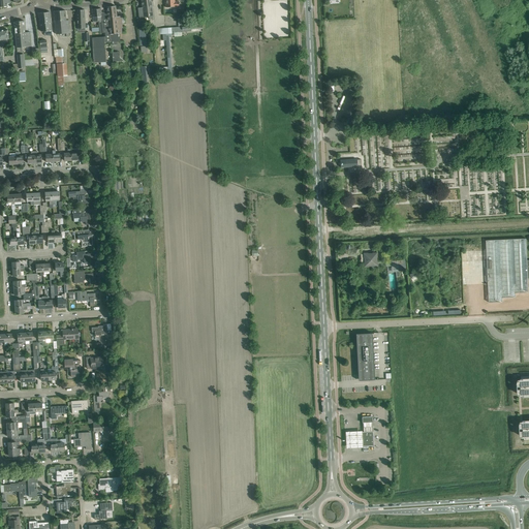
[(144,8),(152,7),(150,0),(141,0),(143,7),(137,8),(138,13),(138,18),(145,17),(144,8)]
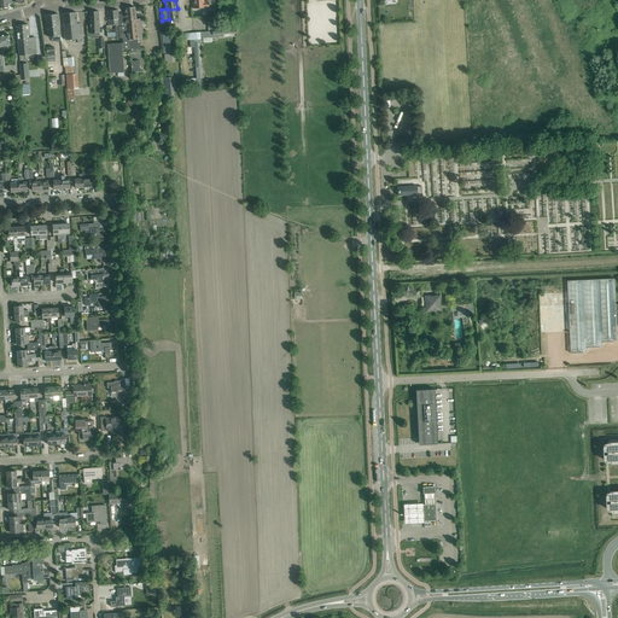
[(124,15),(123,15),(123,21),(117,22),(116,24),(117,39),(123,39),(123,42),(122,42),(122,44),(122,50),(124,50),(126,51),(141,48),(140,39),(143,39),(141,33),(143,33),(141,19),(136,19),(135,7),(124,9),(124,15)]
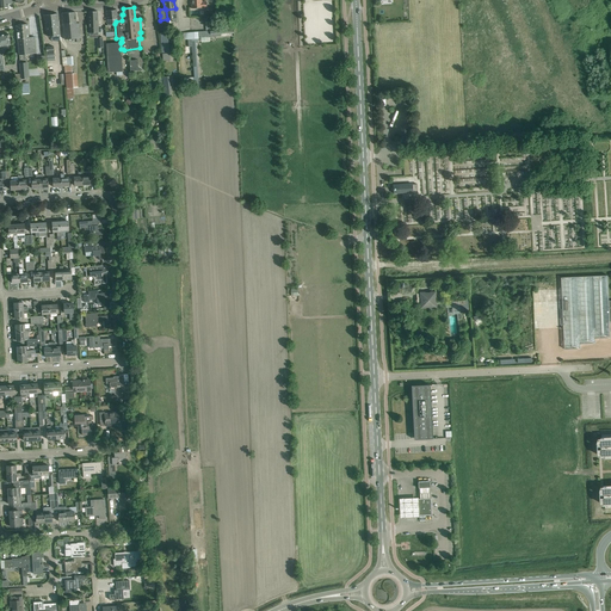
[(177,18),(176,8),(166,10),(167,19),(172,19),(172,22),(177,22),(177,18)]
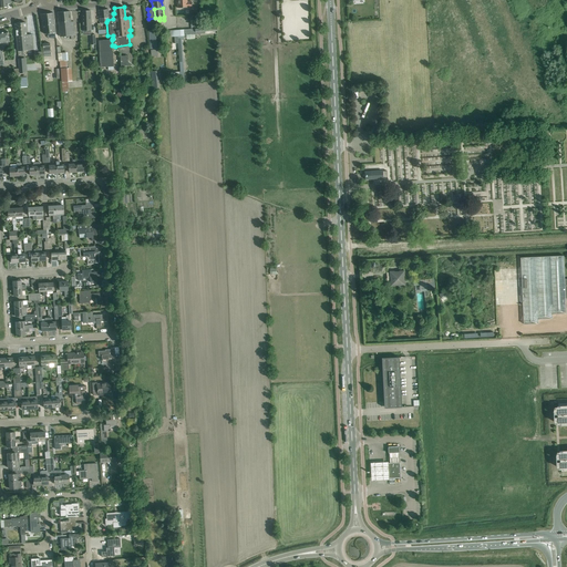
[(113,19),(113,13),(109,13),(109,9),(99,10),(100,23),(106,22),(107,20),(113,19)]
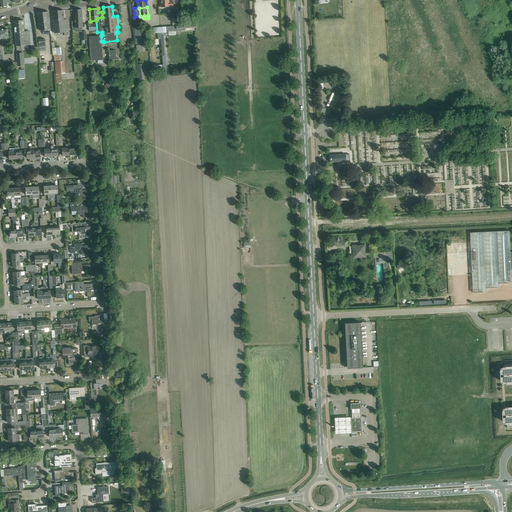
[(81,9),(74,10),(74,28),(82,27),(81,9)]
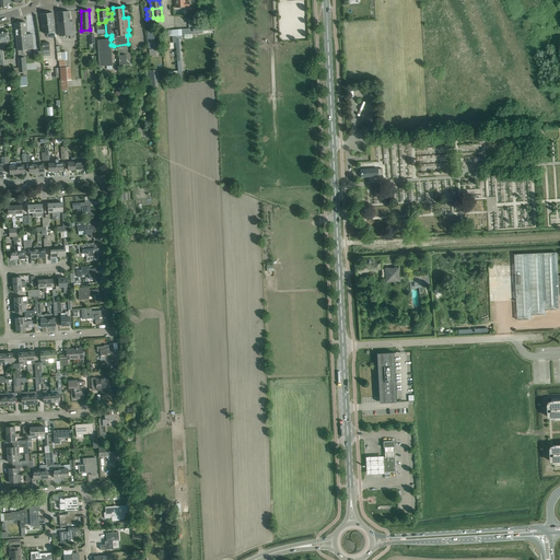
[(69,22),(69,11),(57,12),(57,16),(58,36),(73,35),(73,26),(72,21),(69,22)]
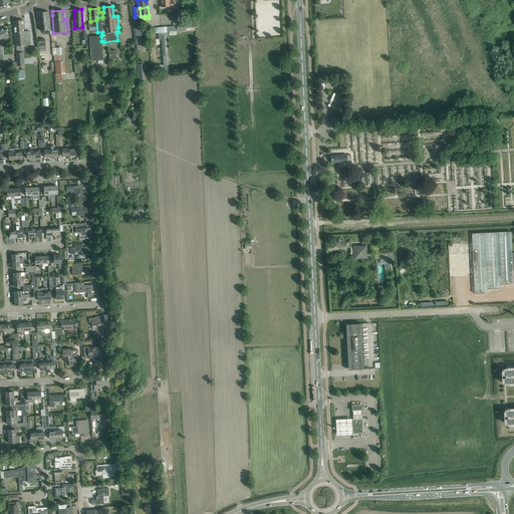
[(48,11),(37,13),(37,17),(40,30),(50,29),(49,16),(48,11)]
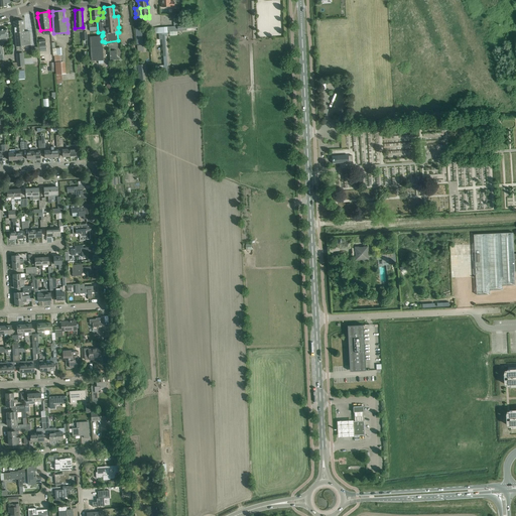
[(30,45),(29,33),(28,28),(26,28),(26,31),(24,32),(23,20),(14,21),(16,46),(30,45)]
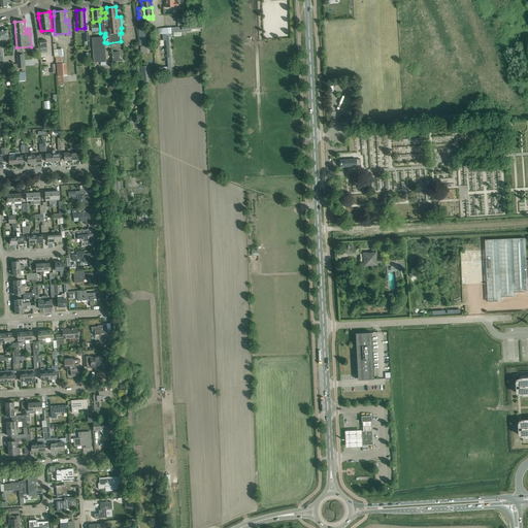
[(182,27),(158,29),(159,34),(162,34),(163,39),(163,40),(166,40),(167,58),(168,67),(168,73),(168,75),(171,75),(170,58),(169,37),(168,34),(170,33),(173,33),(174,33),(180,32),(182,32),(191,32),(191,30),(202,29),(202,26),(199,26),(196,26),(182,27)]
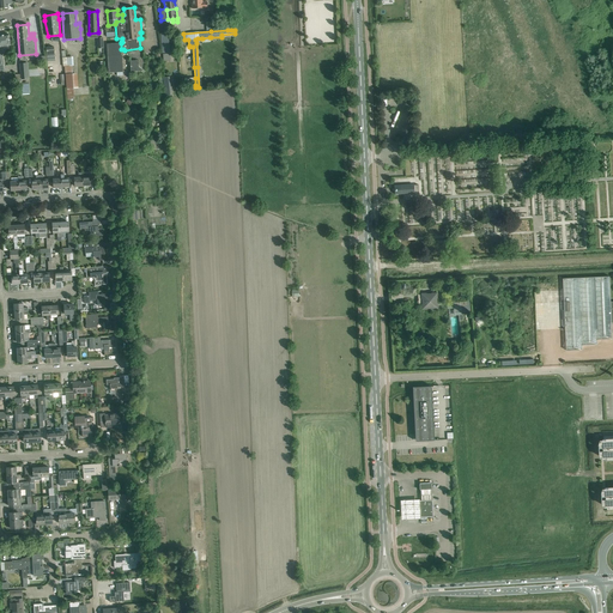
[(11,46),(10,40),(8,34),(0,35),(0,65),(4,65),(1,47),(11,46)]
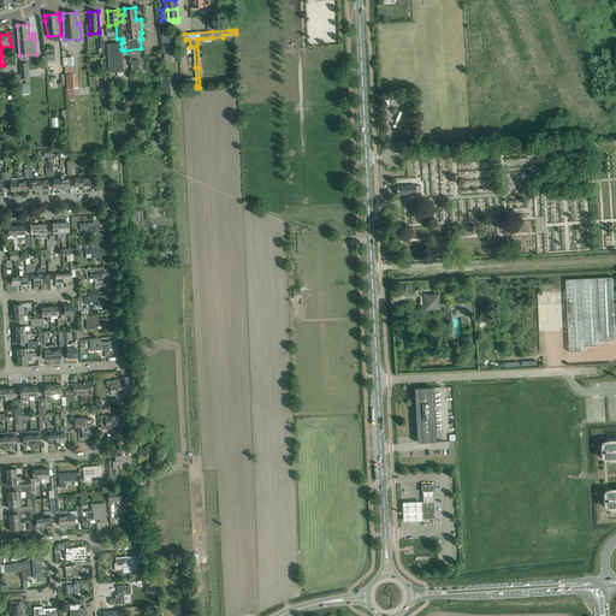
[(122,49),(122,43),(107,45),(111,75),(125,73),(123,57),(123,51),(125,51),(124,49),(122,49)]
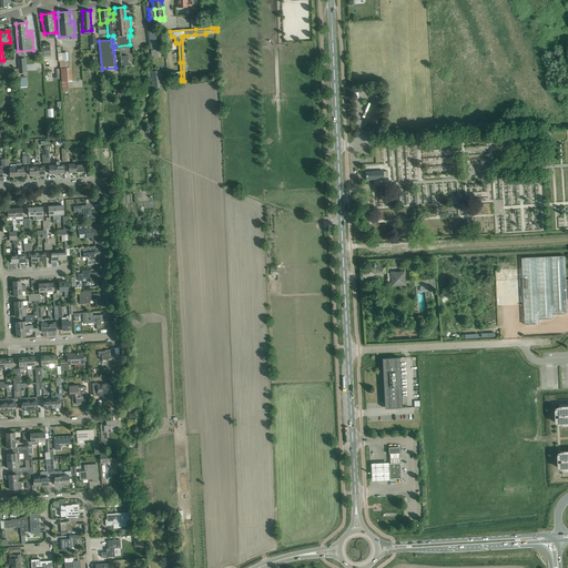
[(120,60),(119,60),(120,64),(121,64),(122,71),(122,70),(130,69),(131,67),(130,66),(129,59),(121,60),(120,58),(120,60)]
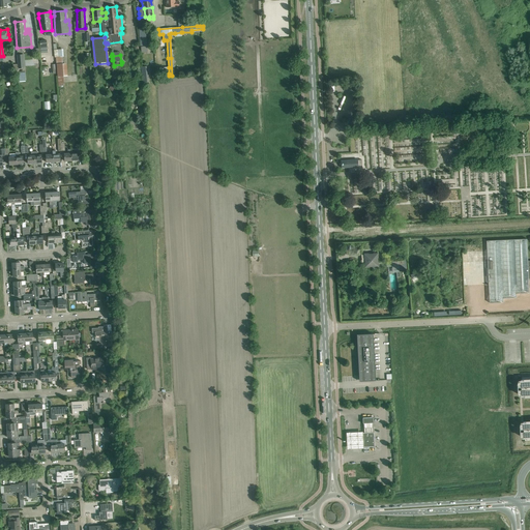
[(358,159),(346,160),(341,160),(342,168),(350,168),(350,173),(355,173),(362,172),(361,159),(358,159)]
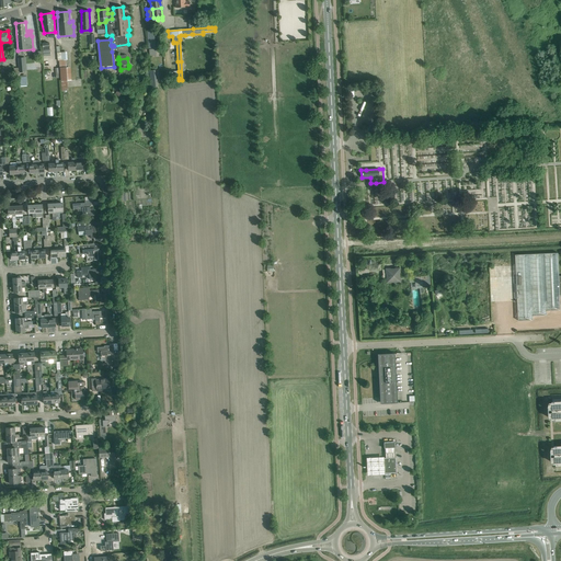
[(88,216),(89,216),(94,216),(93,208),(90,209),(90,207),(91,207),(91,205),(93,205),(93,201),(84,202),(84,203),(72,204),(73,209),(73,210),(78,209),(78,212),(82,212),(82,213),(88,213),(88,216)]
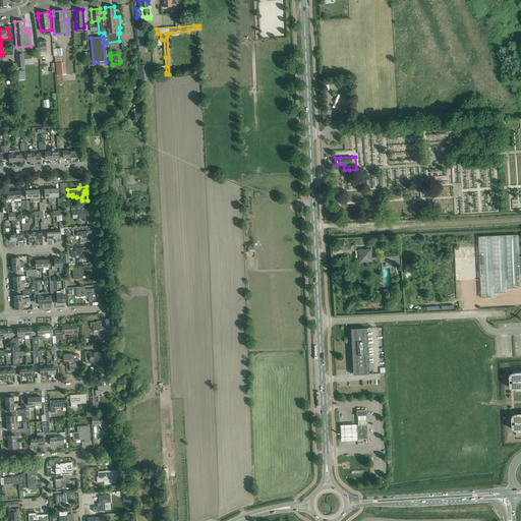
[(14,204),(14,191),(7,191),(7,199),(11,199),(11,207),(12,207),(12,213),(8,213),(8,217),(15,216),(14,204)]
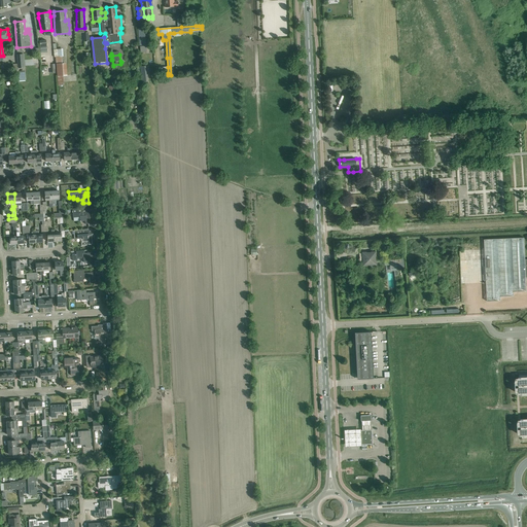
[(21,203),(21,201),(22,201),(21,194),(14,194),(14,206),(21,205),(22,211),(25,211),(24,203),(21,203)]
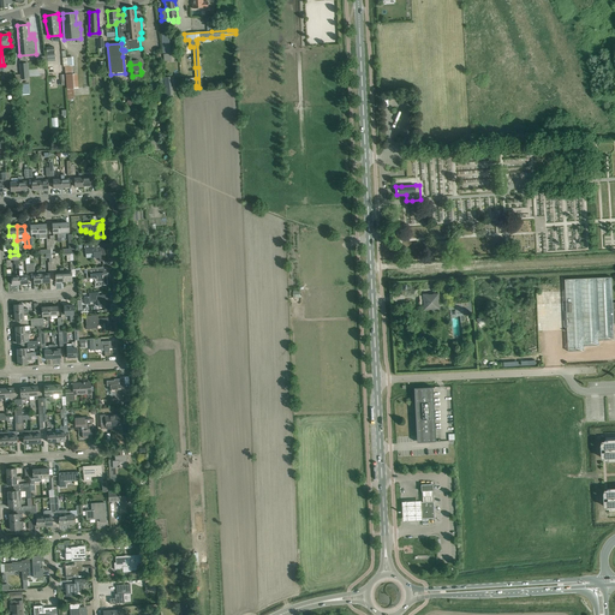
[(94,244),(84,244),(85,249),(85,254),(87,254),(87,260),(94,258),(100,258),(100,262),(106,261),(103,243),(97,243),(94,244)]
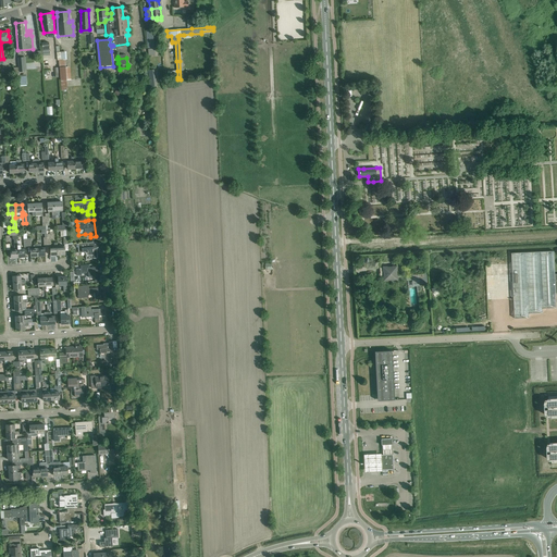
[(66,227),(57,229),(57,231),(63,231),(64,244),(67,244),(66,227)]
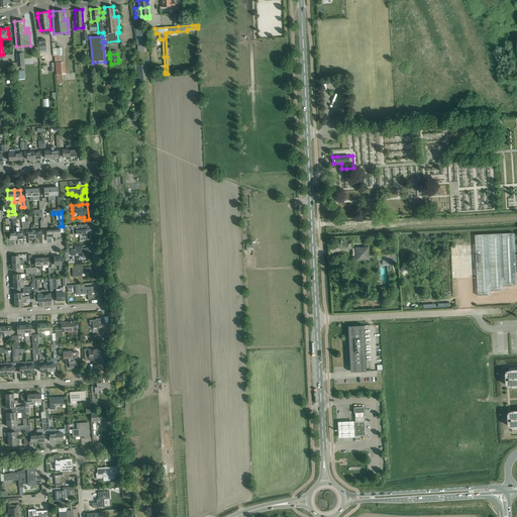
[(72,226),(71,226),(71,229),(73,229),(73,234),(79,234),(80,240),(81,241),(85,241),(85,240),(90,239),(90,233),(90,225),(85,225),(78,225),(72,226)]
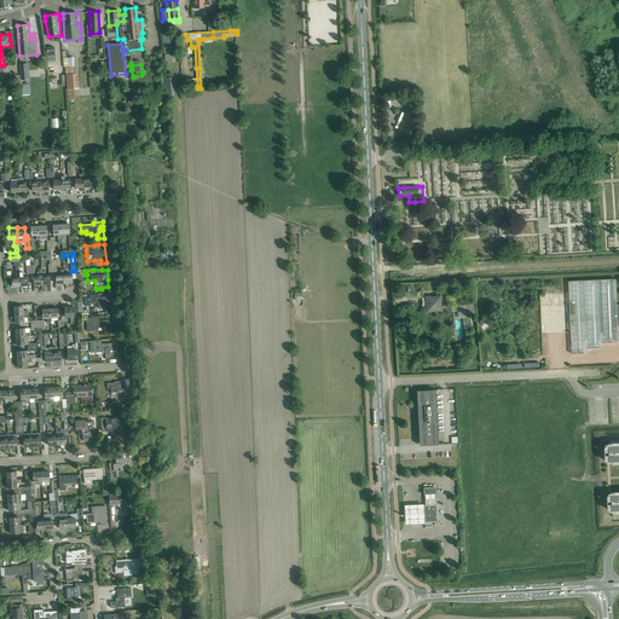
[(618,304),(617,305),(615,279),(568,282),(572,354),(588,353),(588,348),(603,348),(603,343),(618,342),(618,325),(618,304)]
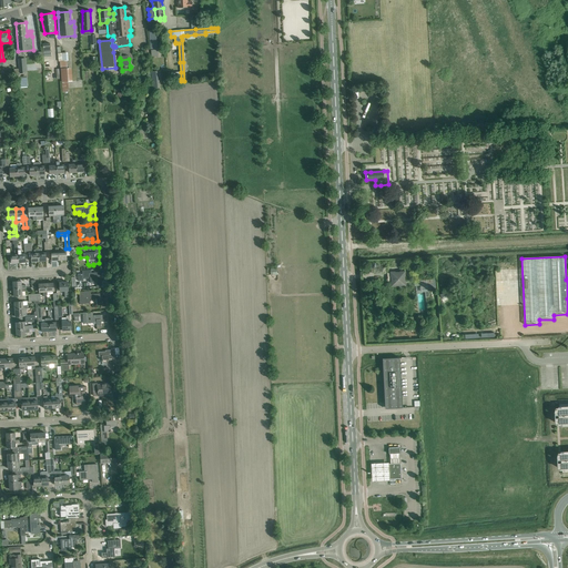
[(82,274),(78,274),(79,282),(83,281),(83,279),(90,279),(90,283),(95,283),(95,287),(101,286),(101,276),(99,276),(99,272),(91,273),(91,270),(85,271),(82,271),(82,274)]
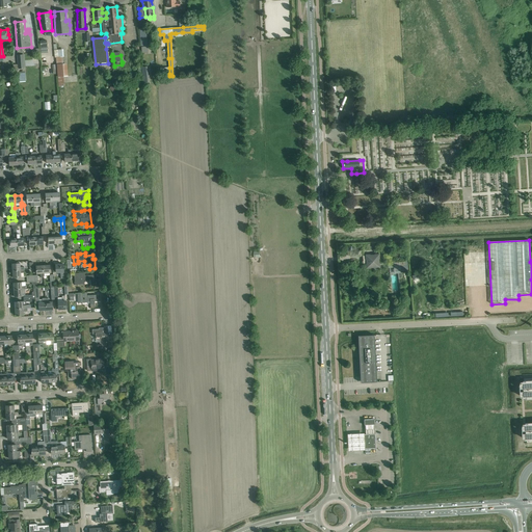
[(367,268),(372,267),(379,267),(378,255),(366,256),(363,256),(363,264),(367,264),(367,268)]
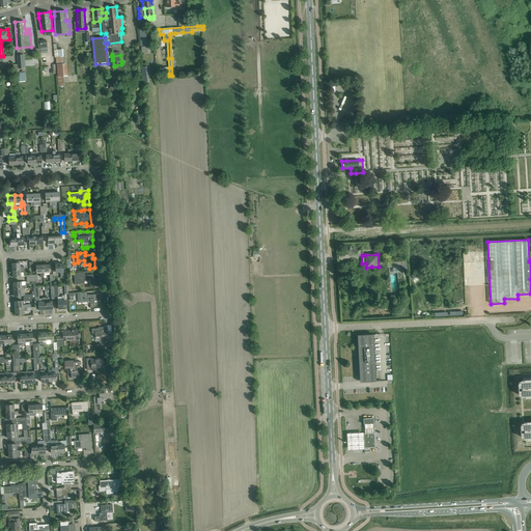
[(63,278),(63,269),(63,263),(55,264),(56,272),(60,272),(60,278),(63,278)]
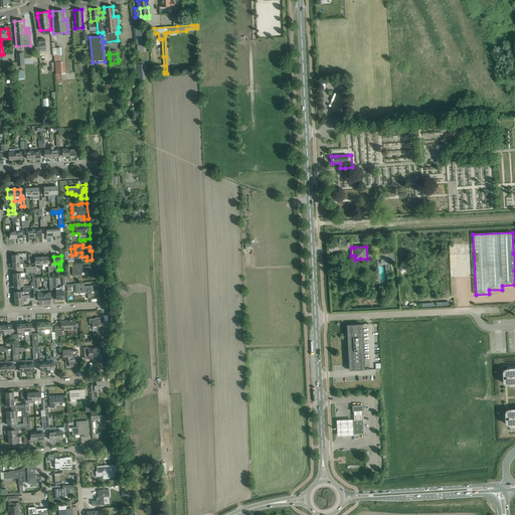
[(73,265),(71,265),(72,268),(72,276),(74,276),(81,275),(81,271),(87,271),(87,277),(88,277),(93,277),(93,270),(91,270),(91,266),(86,267),(81,267),(81,264),(73,265)]
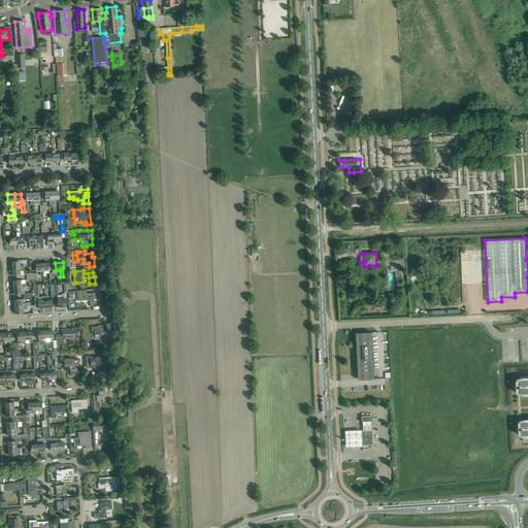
[(76,291),(77,296),(77,301),(90,300),(90,305),(94,305),(94,297),(96,297),(95,293),(87,293),(86,290),(80,291),(76,291)]
